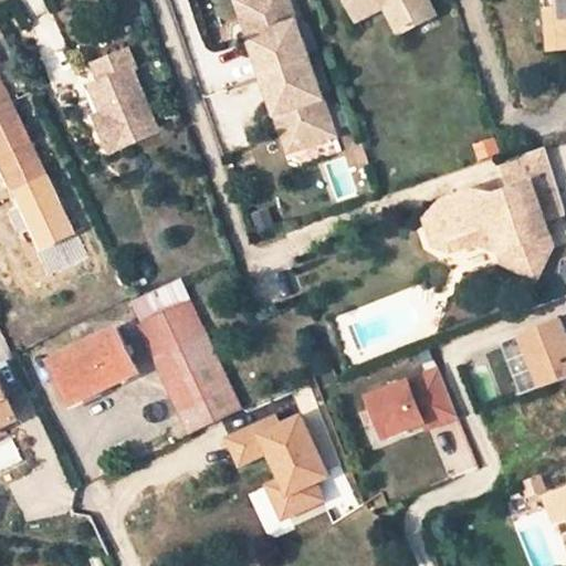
[(239,0),(251,35),(257,33),(244,0),(239,0)]
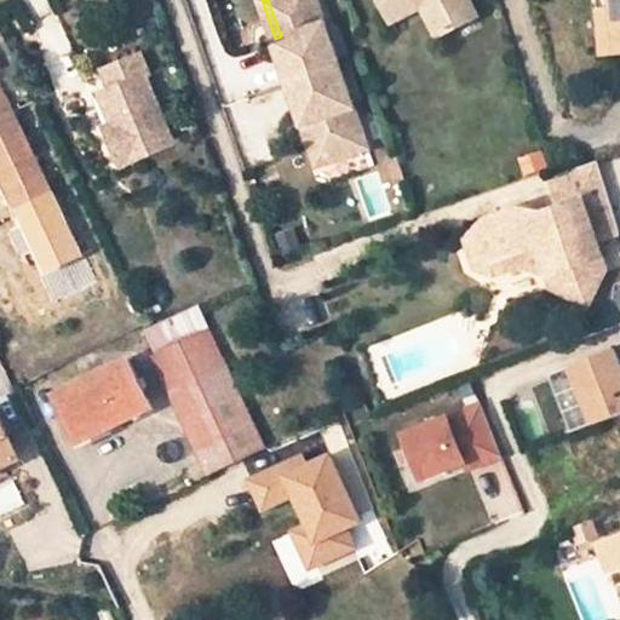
[(340,62),(319,0),(268,0),(281,36),(275,39),(304,124),(310,121),(325,162),(371,147),(343,69),(340,62)]
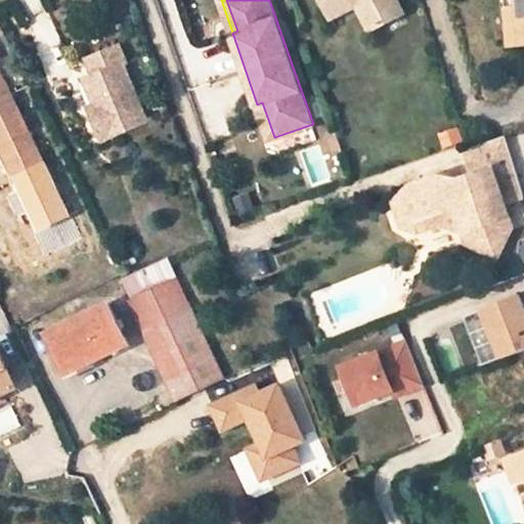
[(320,0),(330,15),(352,4),(359,6),(369,29),(403,12),(397,0),(320,0)]
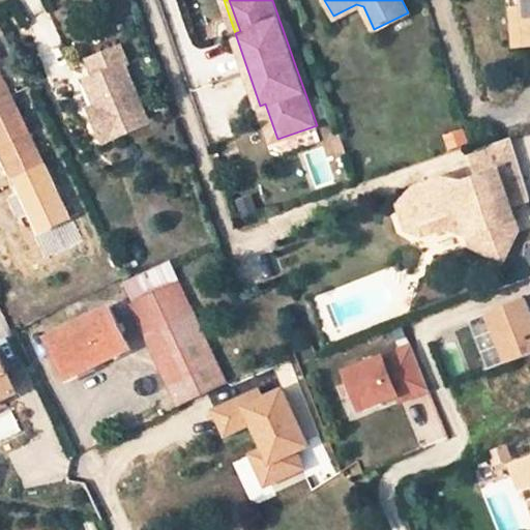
[(511,0),(516,45),(529,42),(526,0),(511,0)]
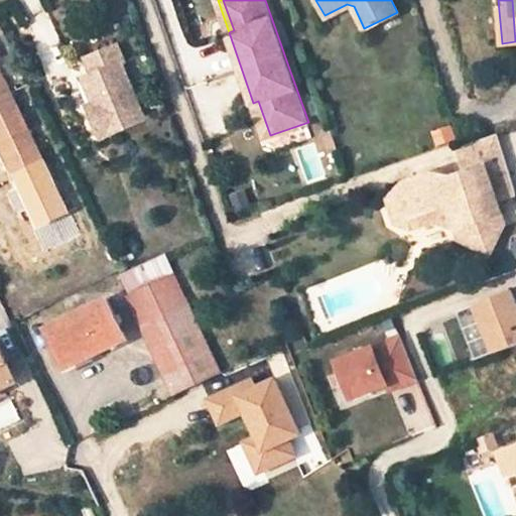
[(126,57),(119,40),(84,54),(91,73),(102,99),(97,101),(84,106),(99,142),(148,122),(121,59),(126,57)]
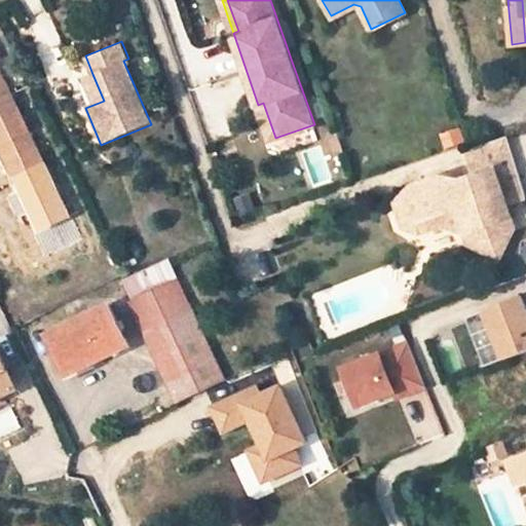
[(299,49),(289,52),(291,59),(301,55),(299,49)]
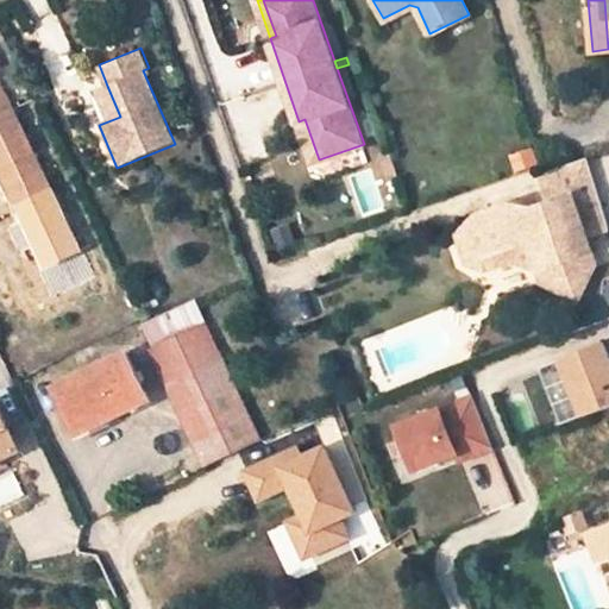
[(0,115),(12,110),(0,83),(0,115)]
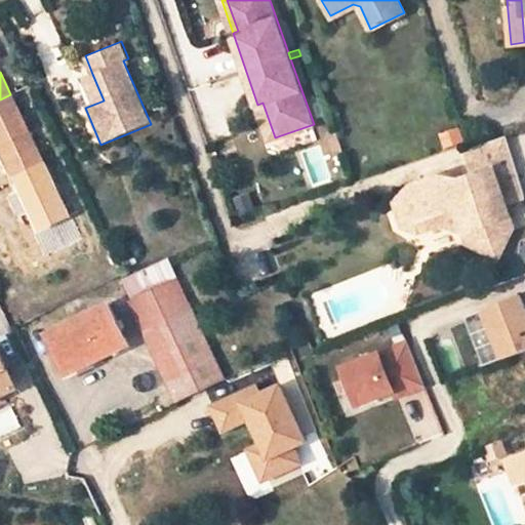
[(92,74),(87,77),(98,103),(104,101),(92,74)]
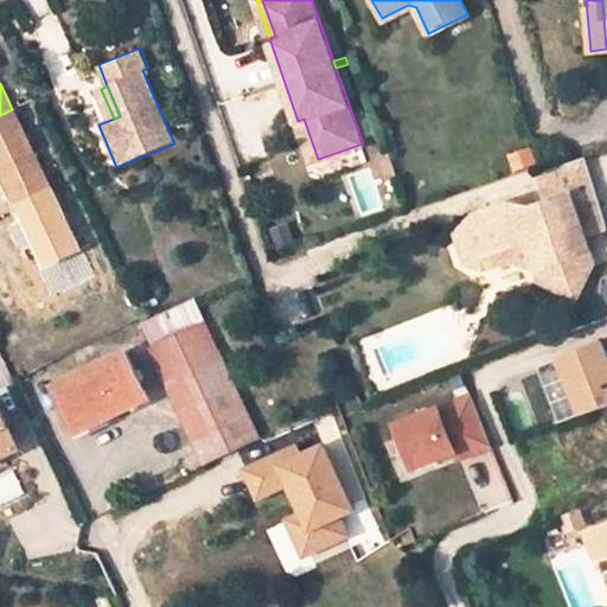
[(12,109),(0,115),(0,165),(10,185),(14,184),(24,204),(51,190),(12,109)]
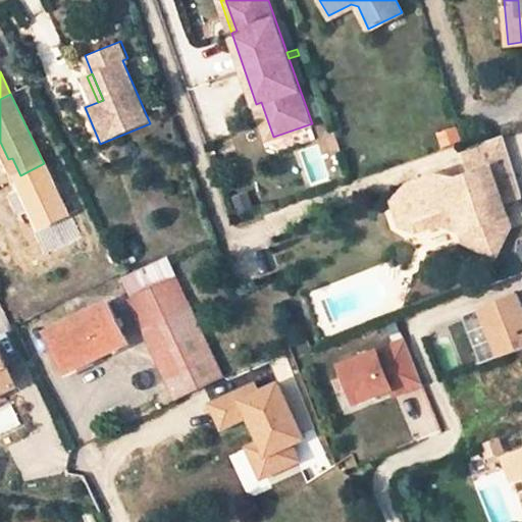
[(521,197),(521,193),(504,136),(468,149),(465,150),(474,172),(455,178),(437,169),(408,178),(398,202),(413,221),(454,209),(457,218),(453,226),(465,233),(488,226),(491,236),(505,244),(514,226),(506,203),(521,197)]
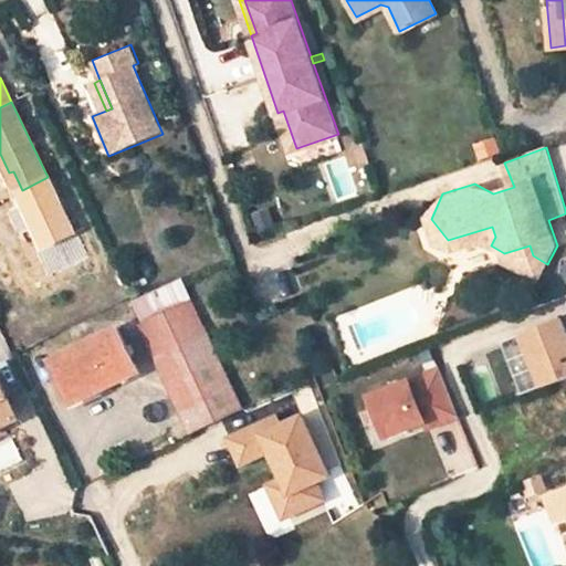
[(13,171),(9,173),(7,174),(16,192),(22,190),(13,171)]
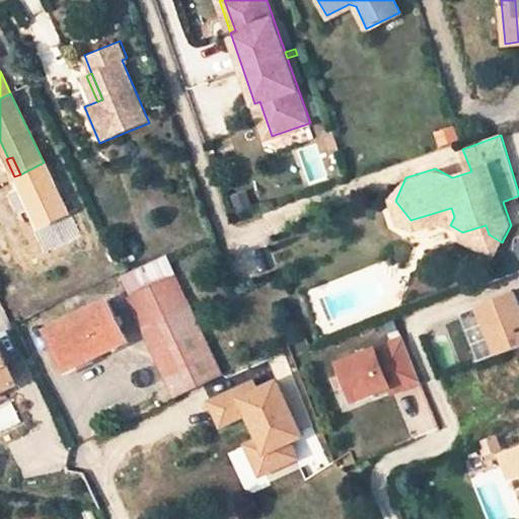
[(247,193),(233,198),(238,212),(252,207),(247,193)]
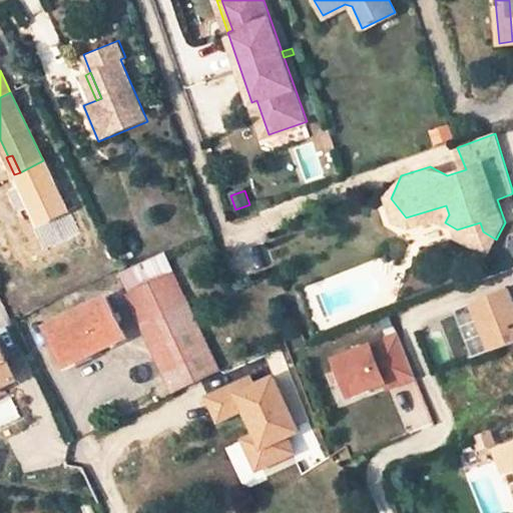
[(390,221),(406,234),(445,222),(449,214),(446,205),(406,217),(391,198),(386,206),(390,221)]
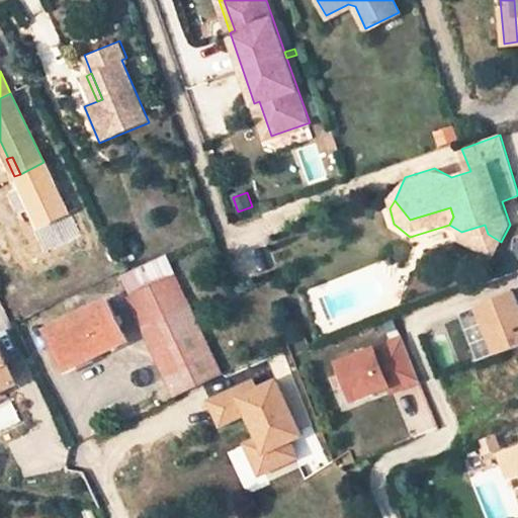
[(462,242),(492,257),(501,242),(488,234),(485,225),(461,232),(462,242)]
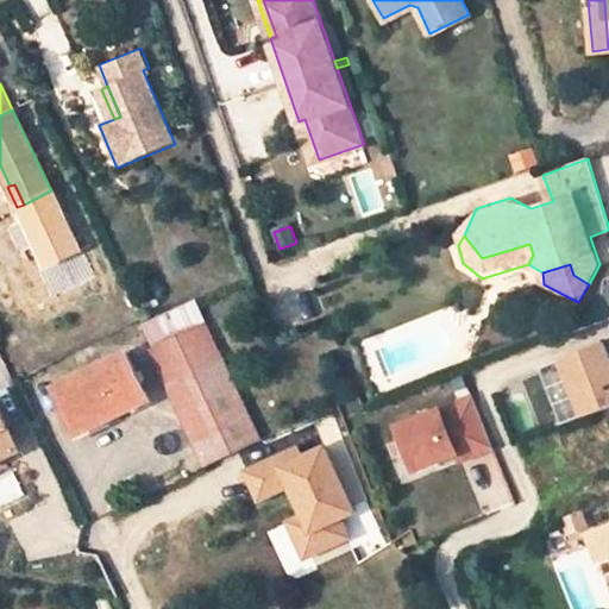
[(207,325),(196,301),(140,327),(152,351),(207,325)]
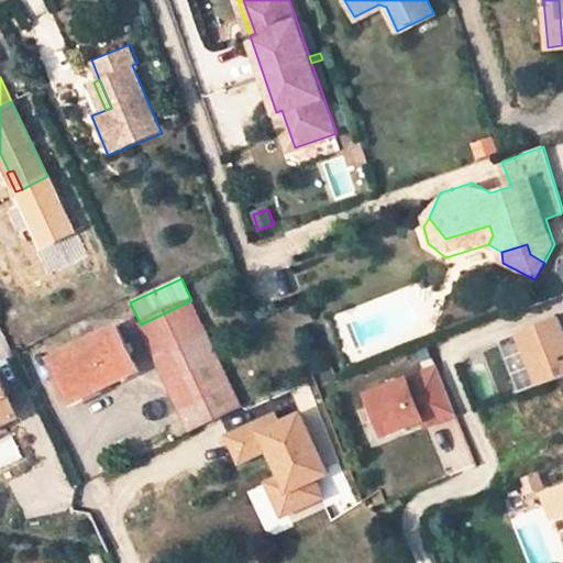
[(203,326),(202,322),(205,321),(201,316),(205,315),(196,297),(191,300),(141,324),(190,430),(241,407),(209,339),(203,326)]
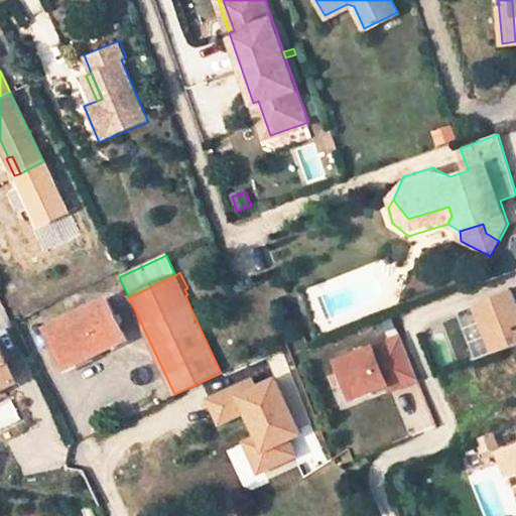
[(515,299),(512,290),(478,304),(496,353),(515,345),(515,299)]
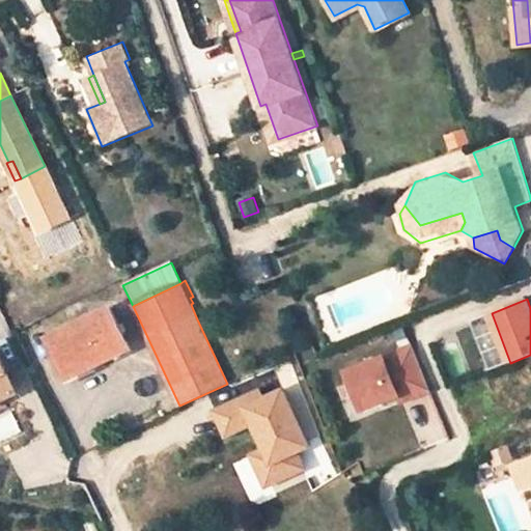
[(111,308),(50,338),(66,373),(91,361),(93,366),(131,347),(111,308)]
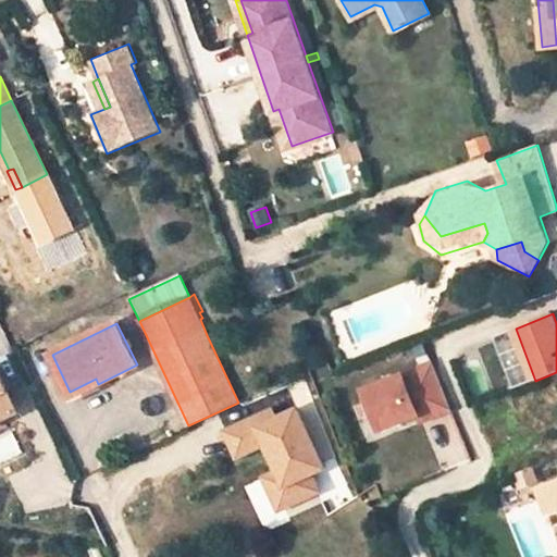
[(516,329),(497,335),(518,387),(535,381),(516,329)]
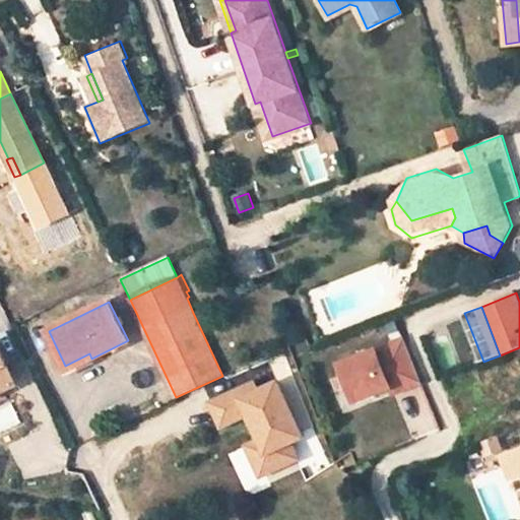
[(404,338),(340,364),(355,401),(392,387),(403,382),(405,389),(421,382),(404,338)]
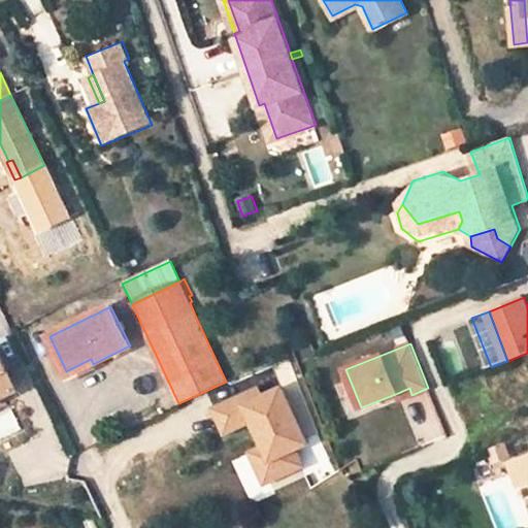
[(0,397),(15,389),(0,359),(0,397)]
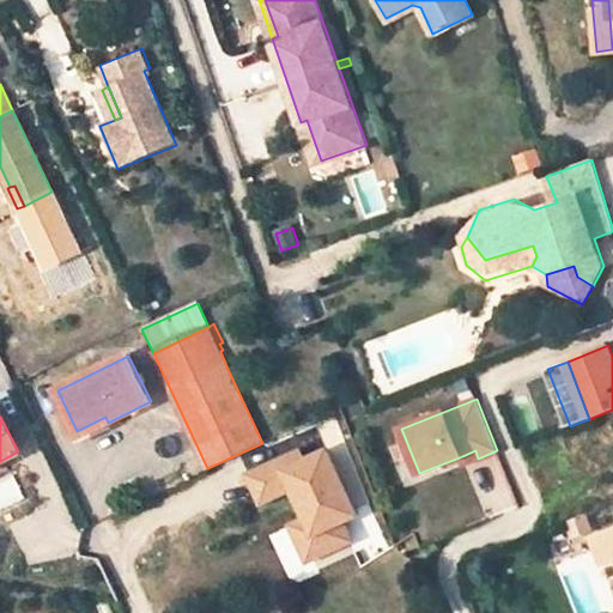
[(105,417),(77,431),(80,436),(108,423),(105,417)]
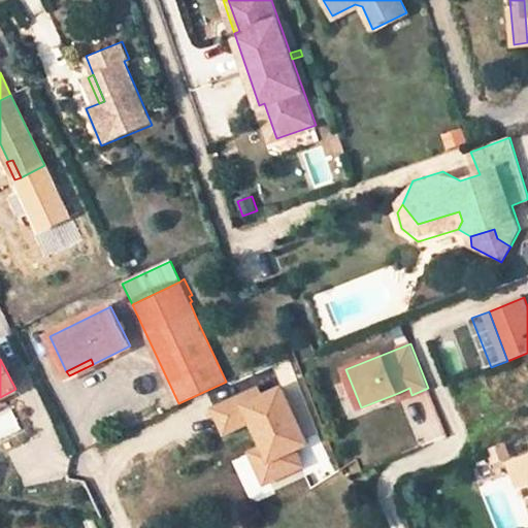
[(409,388),(398,393),(400,399),(411,395),(409,388)]
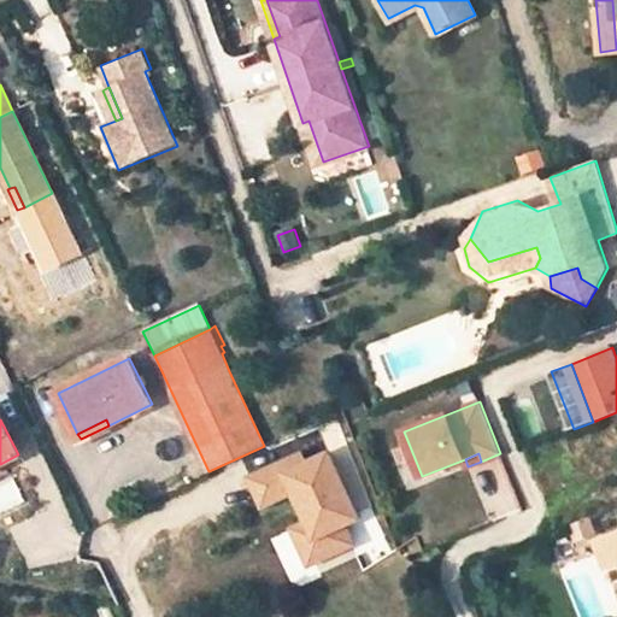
[(304,457),(252,481),(265,509),(297,494),(311,524),(295,532),(312,566),(356,546),(347,527),(362,519),(331,456),(309,466),(304,457)]
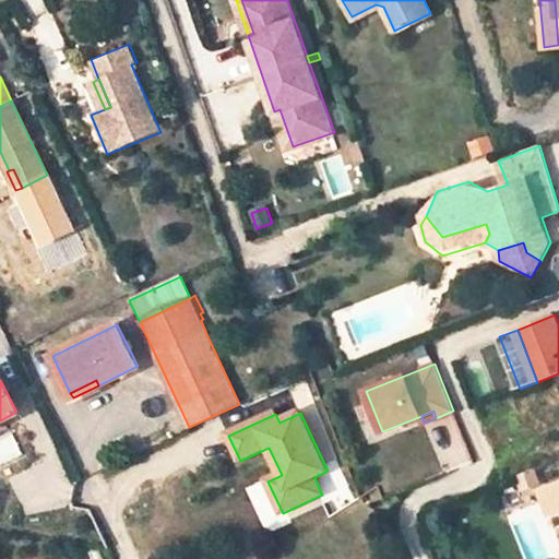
[(535,468),(519,474),(524,488),(540,482),(535,468)]
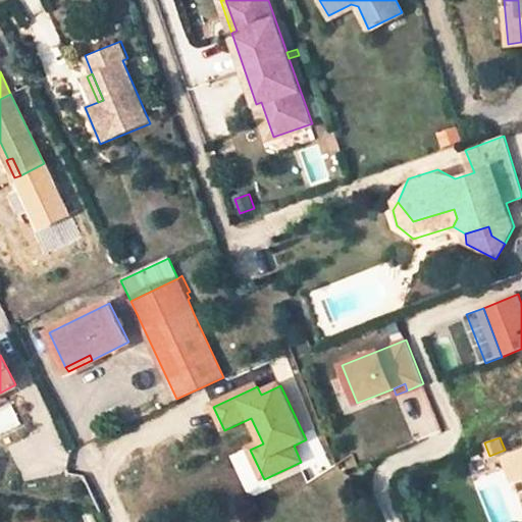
[(521,452),(512,456),(520,477),(521,475),(521,452)]
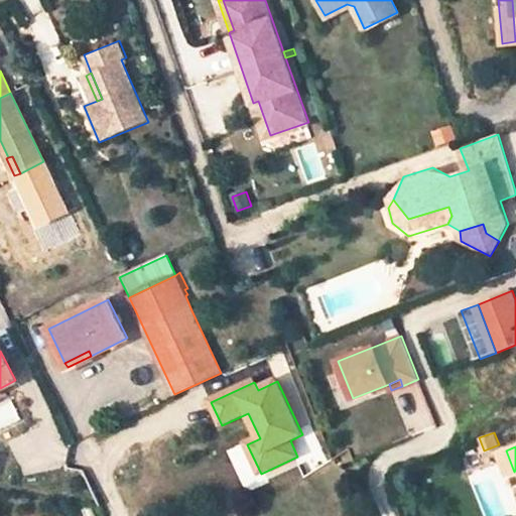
[(514,472),(506,450),(497,454),(505,475),(514,472)]
